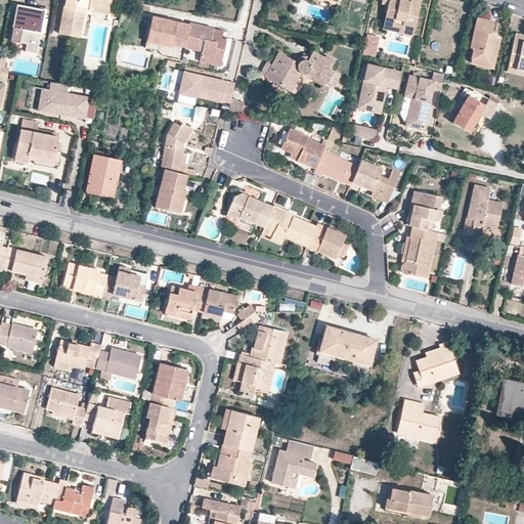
[(63,0),(58,34),(79,37),(84,9),(108,13),(110,0),(63,0)]
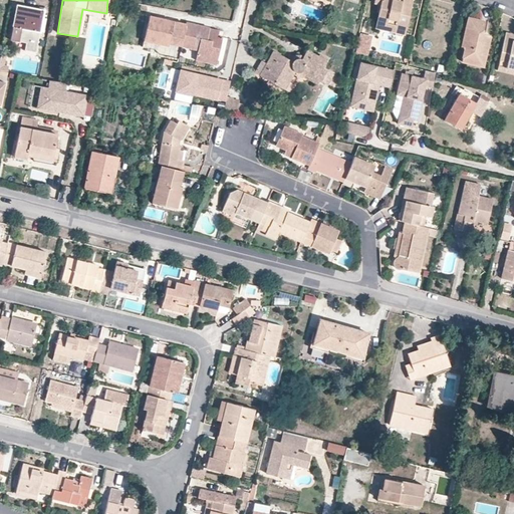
[(374,0),(373,3),(379,4),(374,28),(405,34),(413,0),(374,0)]
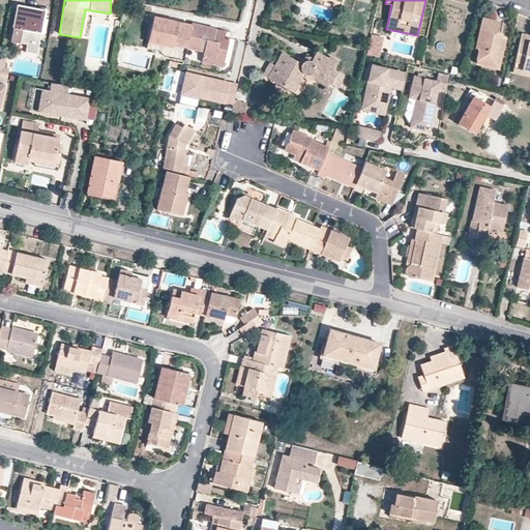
[(45,10),(17,5),(9,41),(26,45),(25,52),(36,54),(45,10)]
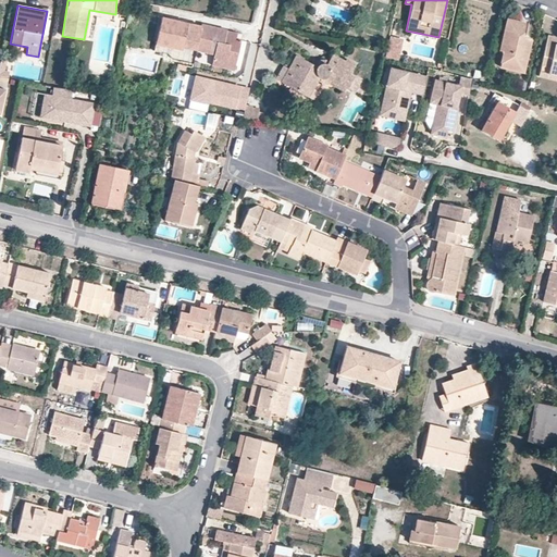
[(166,46),(174,20),(161,16),(155,44),(166,46)]
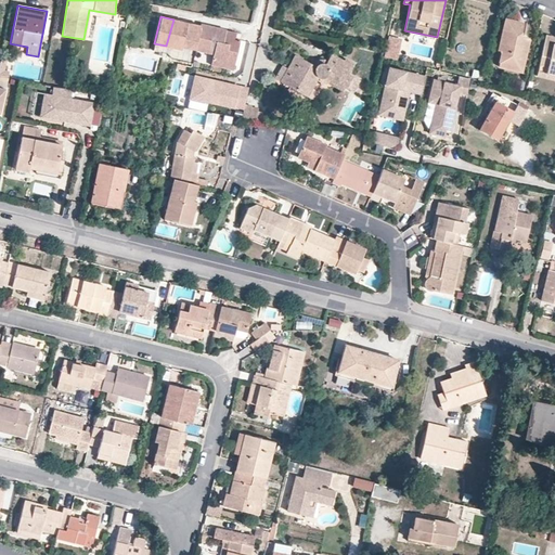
[(504,18),(498,49),(501,50),(498,61),(500,62),(499,66),(521,72),(529,39),(524,38),(524,35),(520,35),(521,33),(519,33),(523,22),(504,18)]
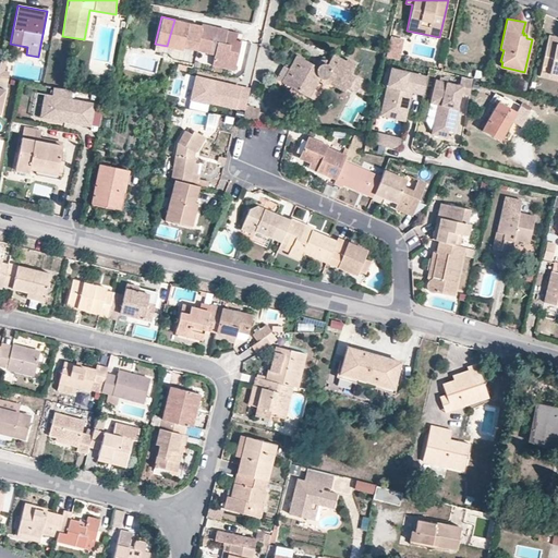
[(174,20),(167,46),(176,48),(173,59),(192,63),(195,50),(214,55),(211,64),(234,70),(241,39),(237,38),(226,36),(228,29),(201,24),(199,33),(186,29),(186,28),(183,21),(174,20)]
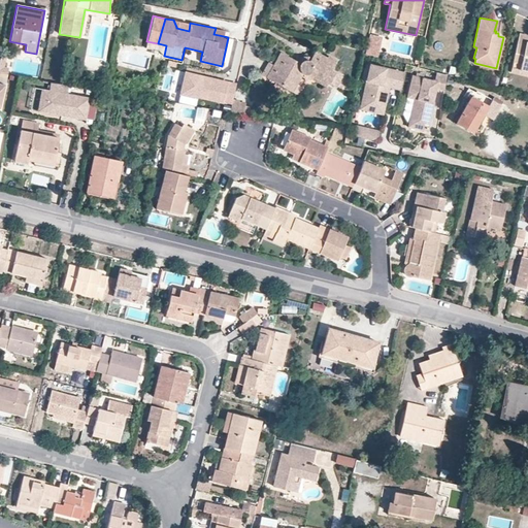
[(190,24),(173,20),(176,27),(176,28),(189,31),(190,24)]
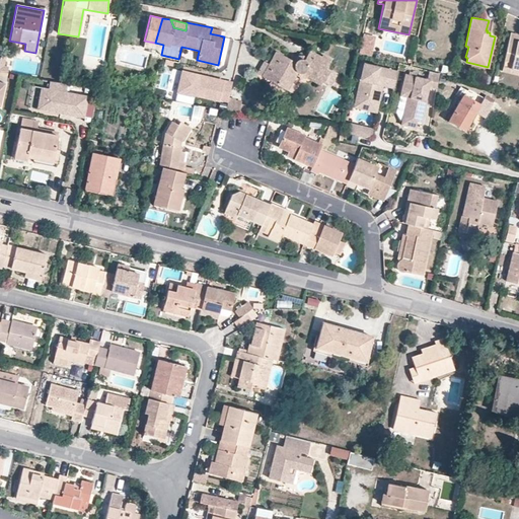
[(518,74),(518,41),(517,41),(518,34),(511,32),(502,71),(518,74)]
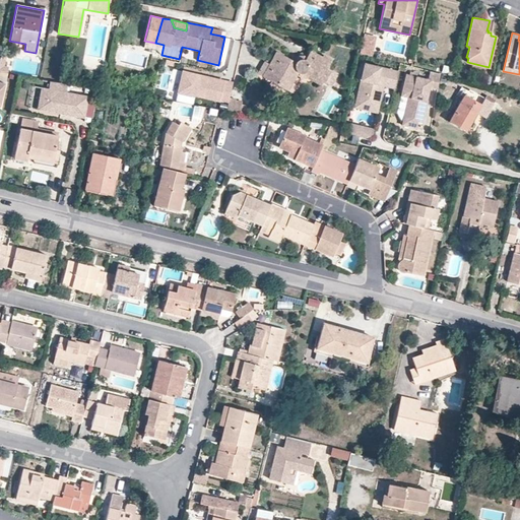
[(361,46),(361,47),(360,54),(367,56),(369,48),(361,46)]
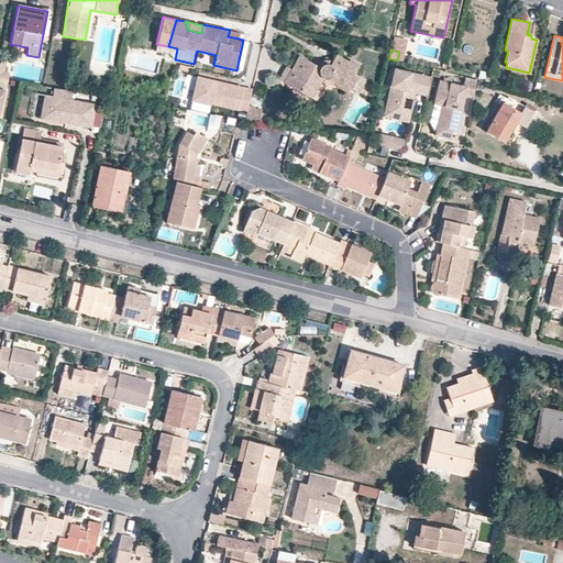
[(316,65),(298,55),(283,81),(311,98),(323,78),(326,79),(327,79),(328,79),(330,78),(349,88),(355,91),(359,91),(365,81),(357,78),(359,77),(353,74),(359,64),(349,61),(335,54),(332,62),(331,64),(329,64),(328,64),(327,63),(324,63),(323,63),(321,64),(320,65),(318,66),(316,65)]
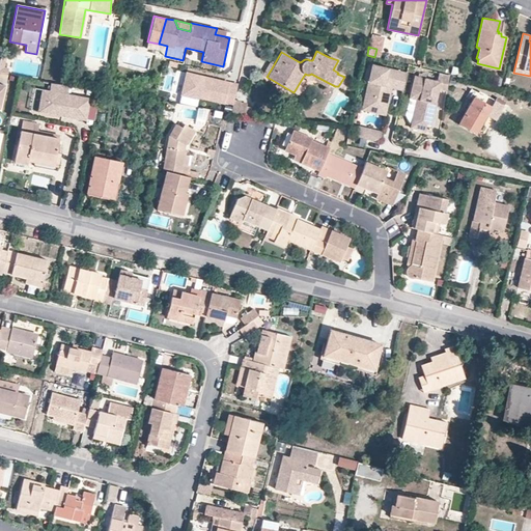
[(401,90),(406,73),(369,65),(366,83),(368,84),(363,107),(375,110),(375,108),(384,102),(386,87),(390,88),(401,90)]
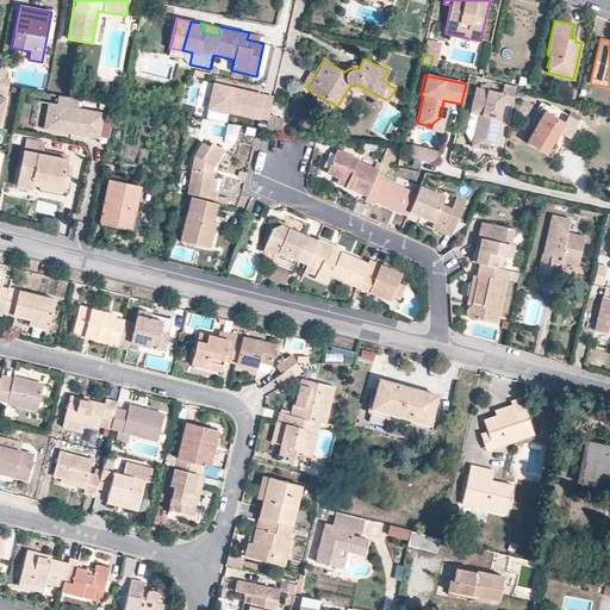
[(515,86),(502,82),(500,93),(473,89),(470,114),(478,116),(473,145),(496,149),(502,116),(499,116),(503,99),(512,100),(515,86)]
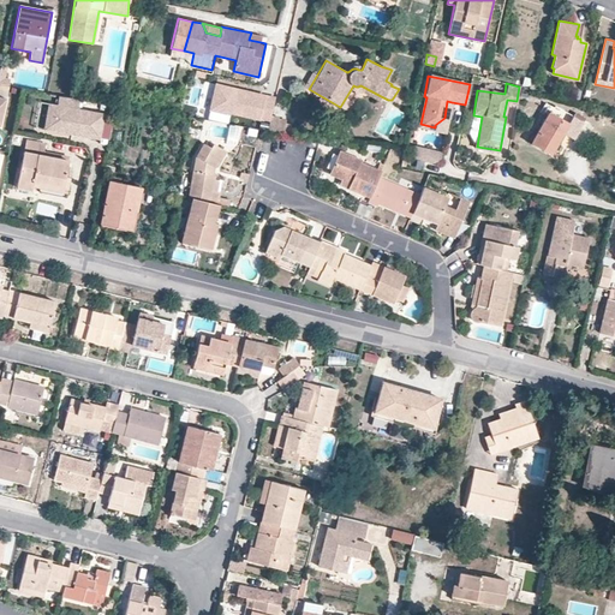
[(275,97),(216,84),(210,109),(231,114),(231,112),(261,119),(261,118),(270,120),(272,115),(275,97)]
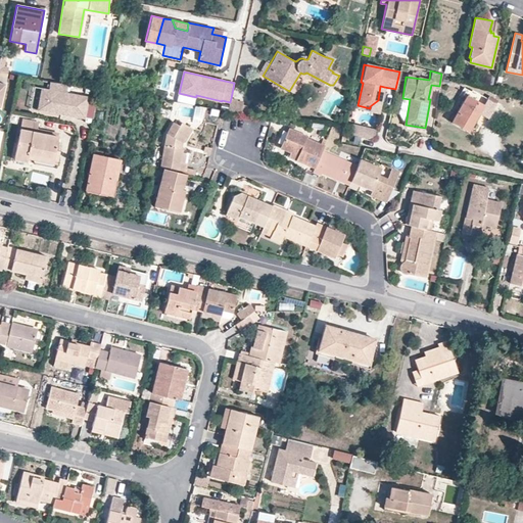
[(323,86),(324,82),(306,73),(304,74),(303,74),(302,74),(300,73),(289,91),(293,93),(301,78),(303,78),(304,79),(305,78),(307,78),(323,86)]
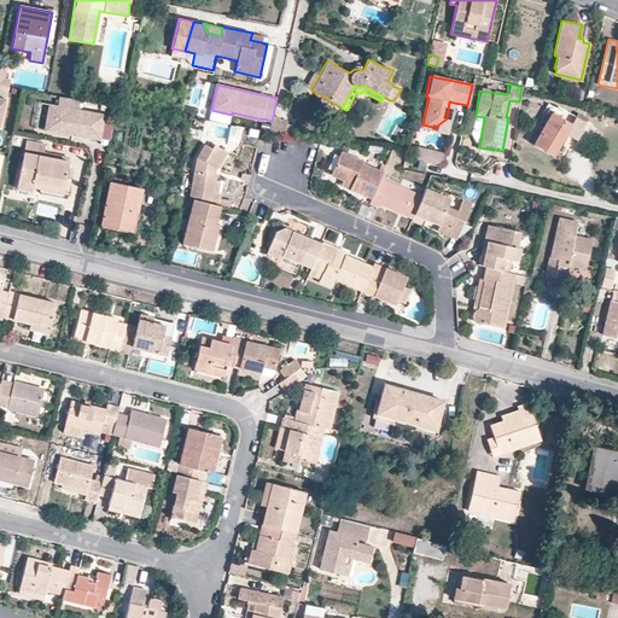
[(79,99),(58,95),(57,105),(47,104),(45,121),(63,124),(62,133),(73,135),(74,129),(80,129),(79,135),(88,138),(89,136),(99,139),(104,114),(77,109),(79,99)]
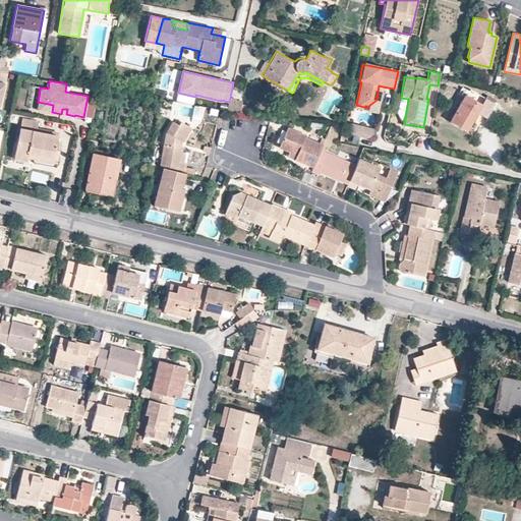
[(378,114),(383,87),(379,85),(377,100),(368,106),(368,108),(356,105),(361,82),(359,81),(352,109),(378,114)]
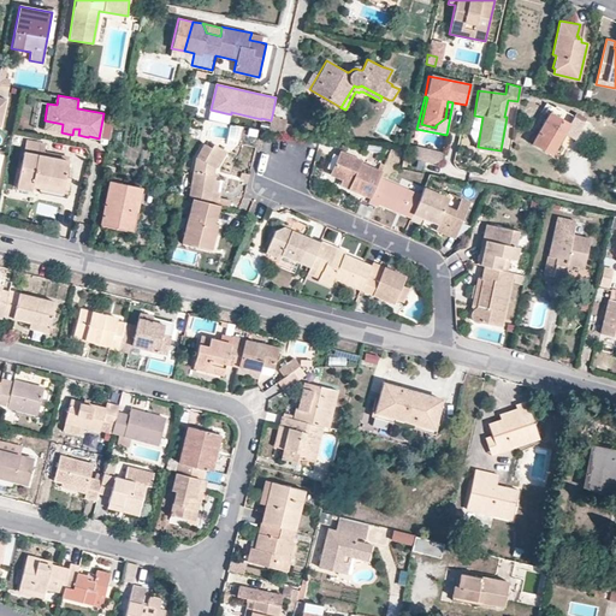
[(578,143),(587,126),(558,110),(555,117),(552,116),(534,147),(555,159),(568,137),(578,143)]
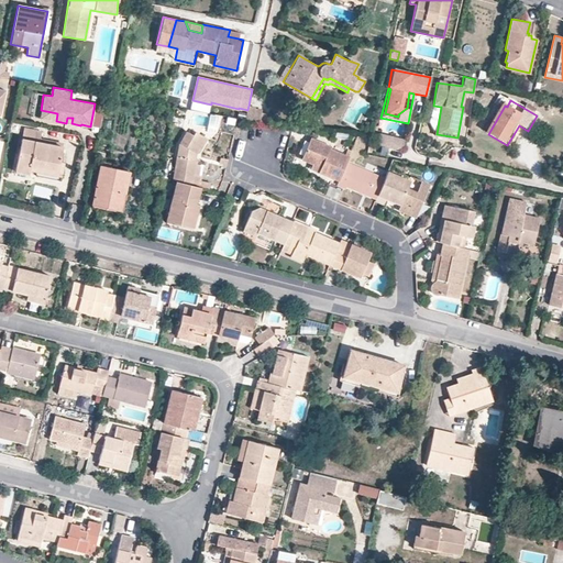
[(255,107),(249,106),(247,110),(245,119),(258,121),(261,112),(261,109),(255,108),(255,107)]
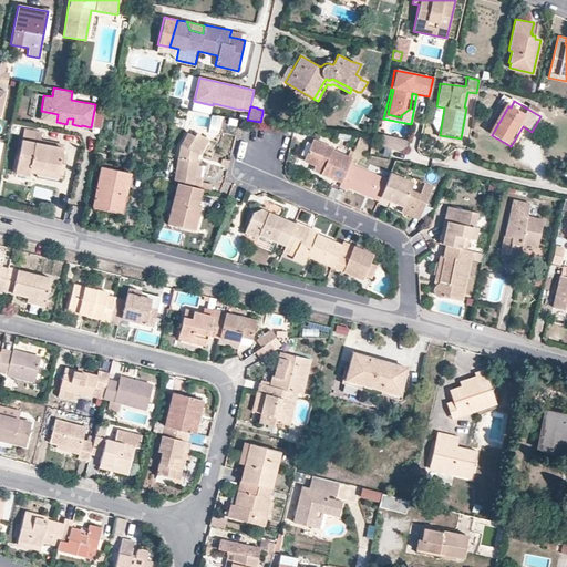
[(58,114),(41,111),(40,120),(57,122),(58,114)]
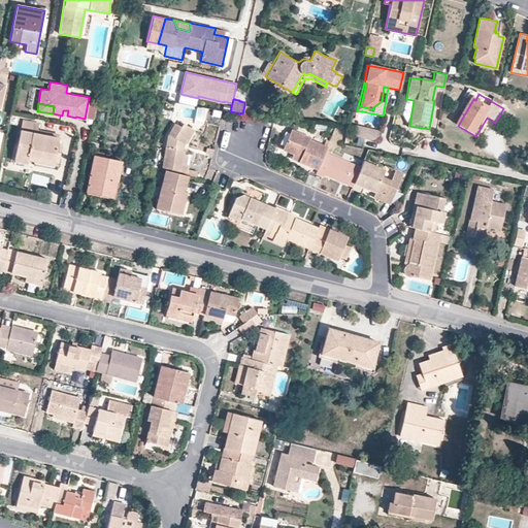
[(253,107),(244,105),(242,113),(252,114),(253,107)]
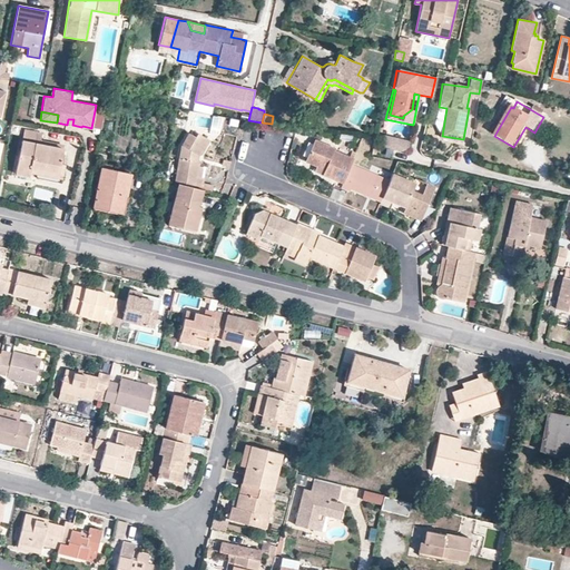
[(23,129),(21,139),(64,148),(64,144),(40,139),(41,133),(23,129)]
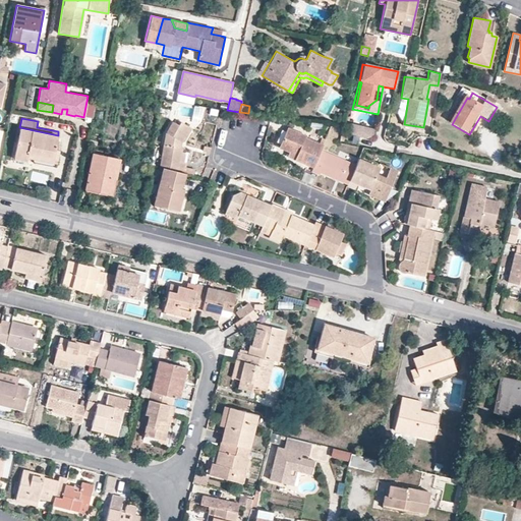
[(159,167),(162,168),(184,173),(186,163),(183,162),(185,152),(181,151),(182,148),(180,147),(181,142),(184,141),(191,128),(180,121),(178,124),(171,121),(164,133),(159,167)]
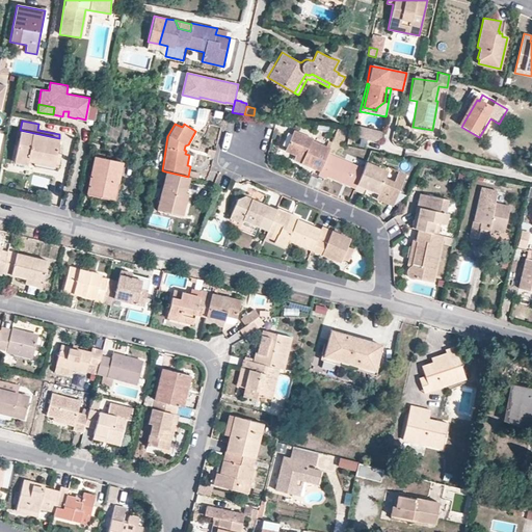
[(380,138),(382,132),(356,127),(356,130),(355,134),(354,136),(376,141),(380,138)]
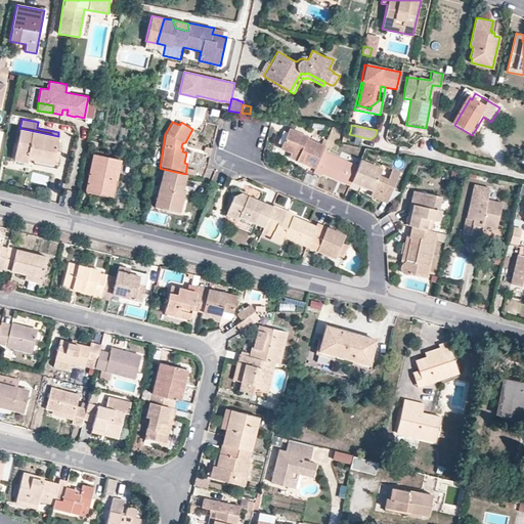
[(58,136),(19,128),(13,160),(27,162),(28,159),(28,155),(53,160),(55,149),(58,136)]
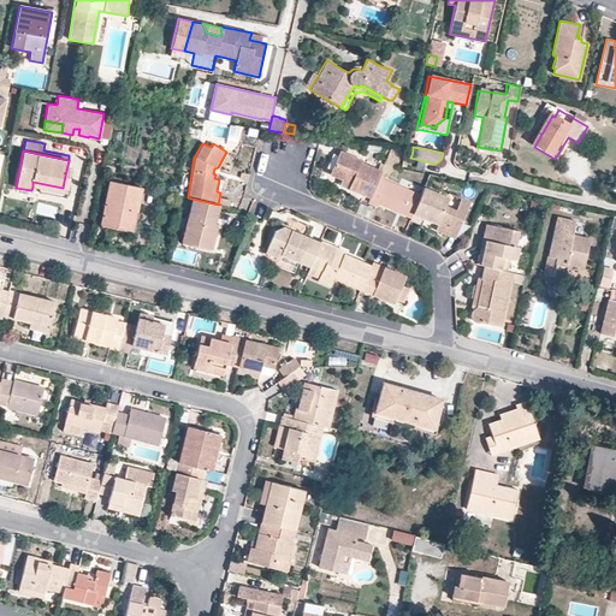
[(381,171),(378,169),(361,163),(361,160),(339,152),(330,173),(341,181),(341,185),(369,197),(378,177),(381,171)]
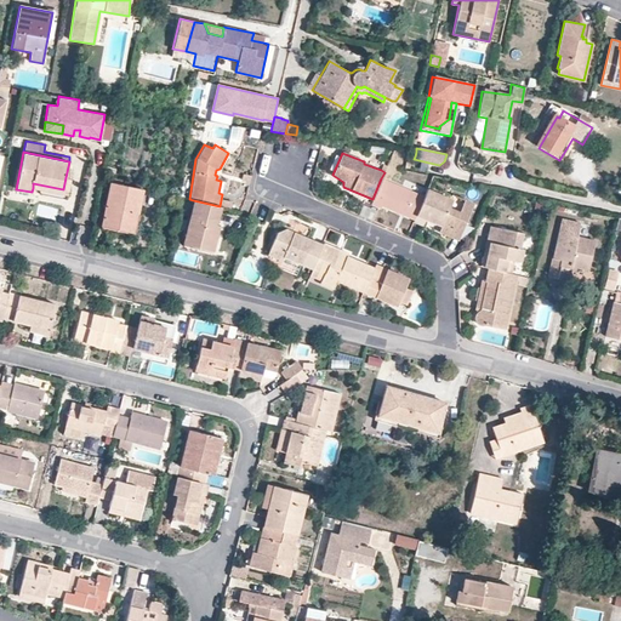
[(70,178),(66,177),(63,189),(33,183),(33,188),(68,194),(70,178)]
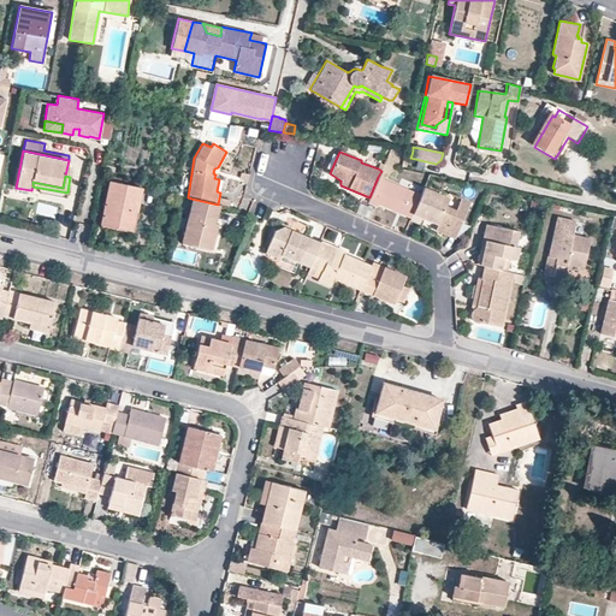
[(412,213),(420,195),(378,177),(369,197),(367,202),(378,207),(379,205),(410,218),(412,213)]
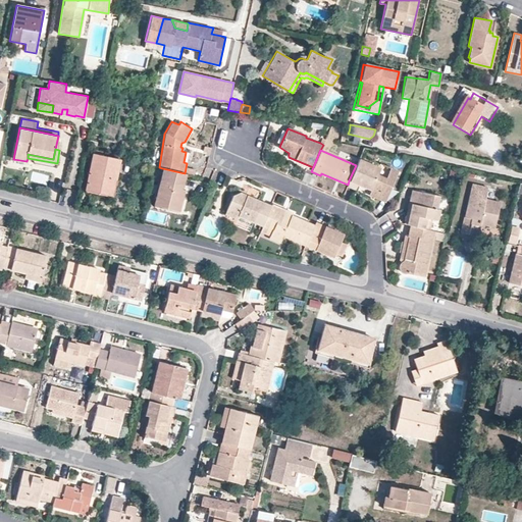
[(120,158),(92,153),(85,190),(112,196),(120,158)]
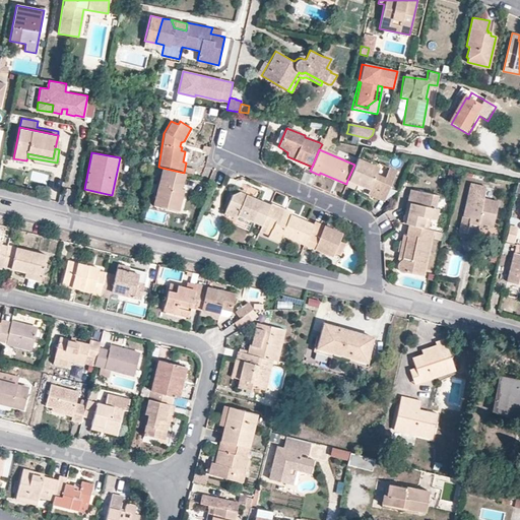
[(380,167),(358,157),(354,165),(347,180),(355,184),(369,189),(367,195),(385,202),(398,171),(381,164),(380,167)]
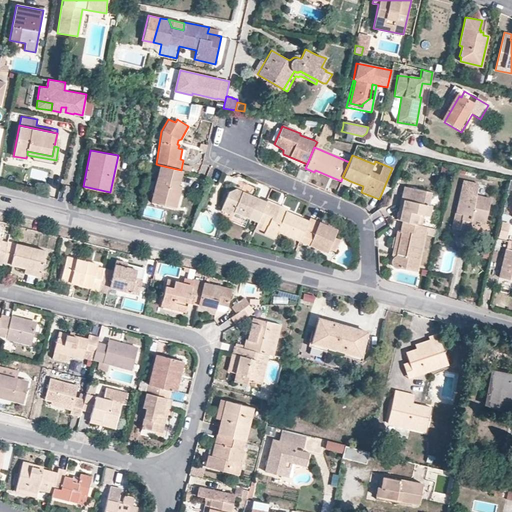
[(178,185),(181,170),(159,165),(150,201),(175,207),(180,185),(178,185)]
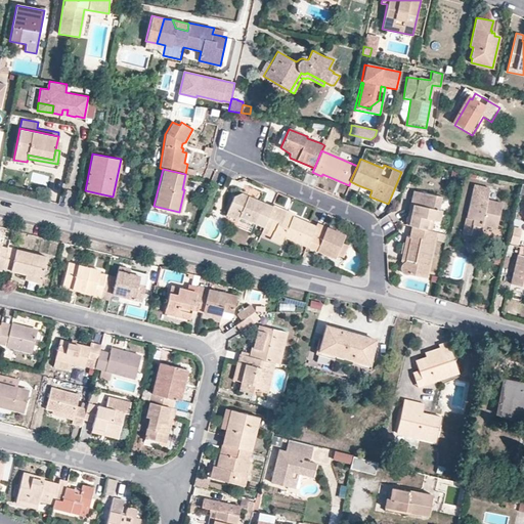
[(491,177),(467,171),(466,176),(490,182),(491,177)]
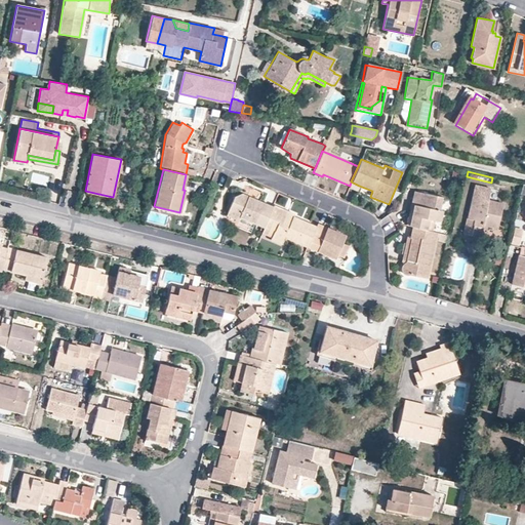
[(357,191),(359,186),(351,182),(350,186),(349,188),(357,191)]
